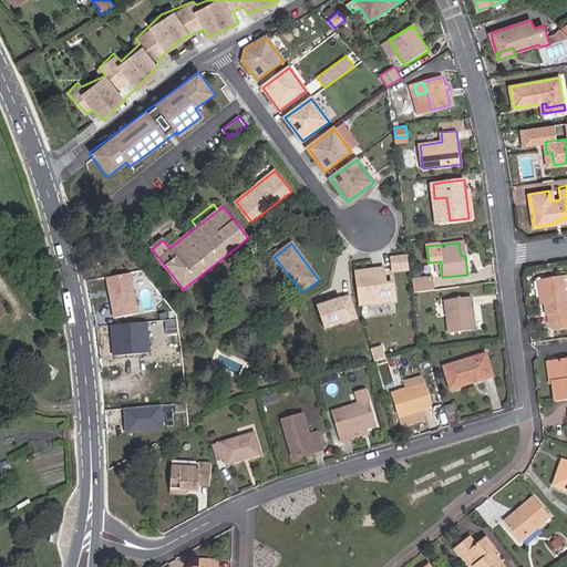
[(440,264),(429,265),(430,275),(434,274),(435,285),(468,282),(467,277),(440,278),(440,264)]
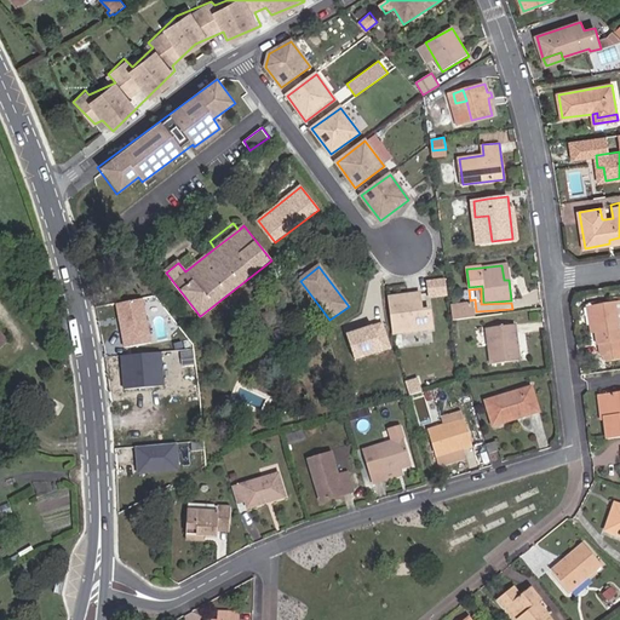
[(419,293),(389,297),(392,332),(432,327),(430,309),(422,310),(419,293)]
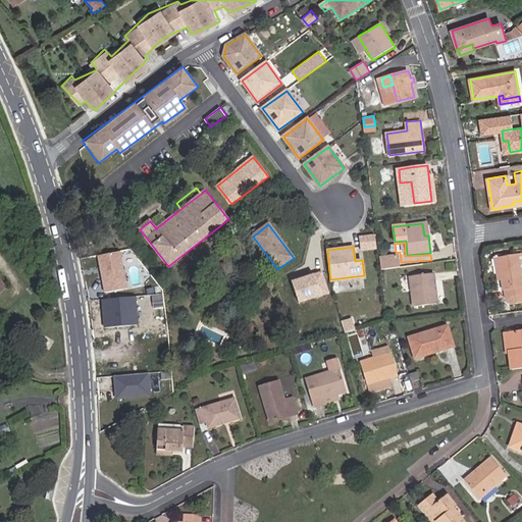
[(123,251),(99,253),(102,291),(126,289),(123,251)]
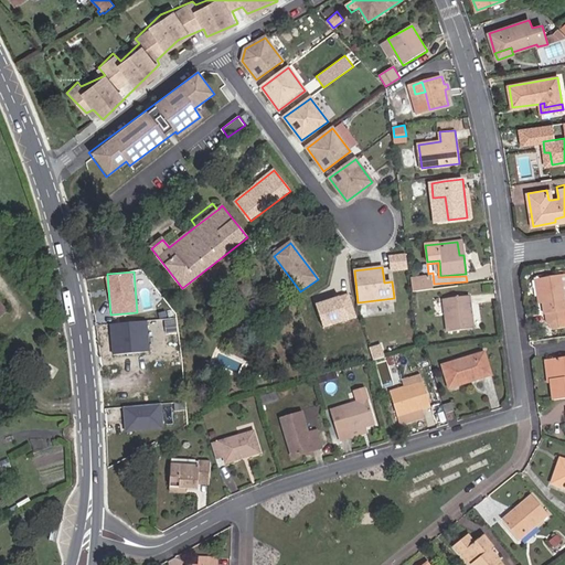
[(544,302),(543,302),(545,312),(546,312),(547,322),(553,321),(562,320),(563,326),(564,326),(564,274),(541,278),(544,302)]
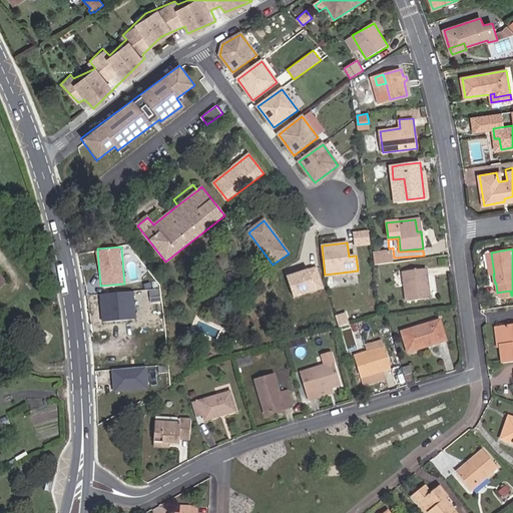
[(391,249),(373,251),(375,264),(392,262),(391,249)]
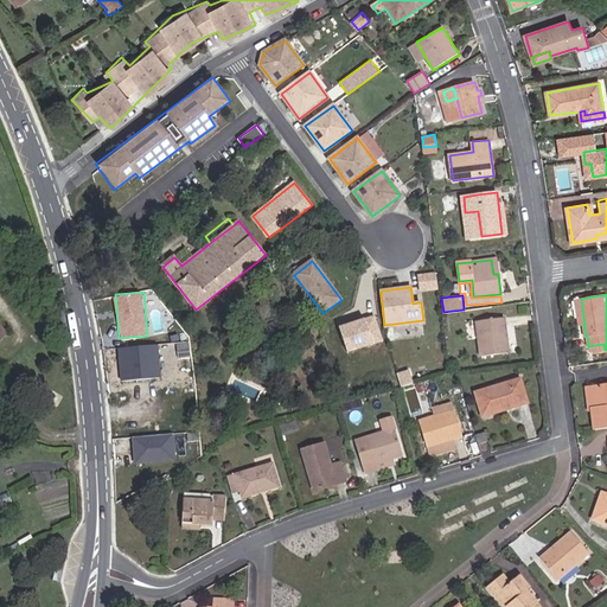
[(266,317),(262,306),(254,310),(259,320),(266,317)]
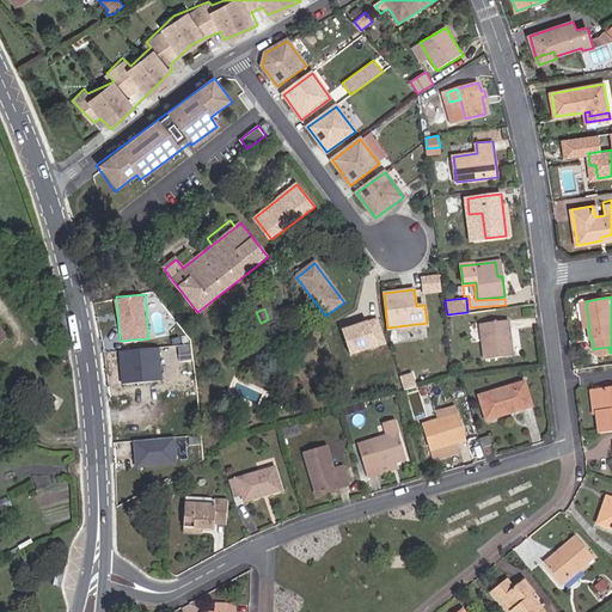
[(340,329),(349,355),(387,343),(378,316),(340,329)]
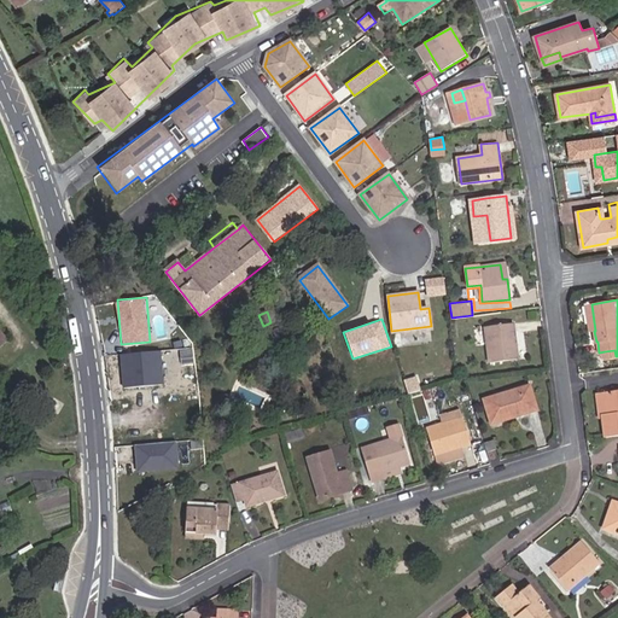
[(513,345),(509,322),(485,326),(489,362),(518,359),(517,344),(513,345)]
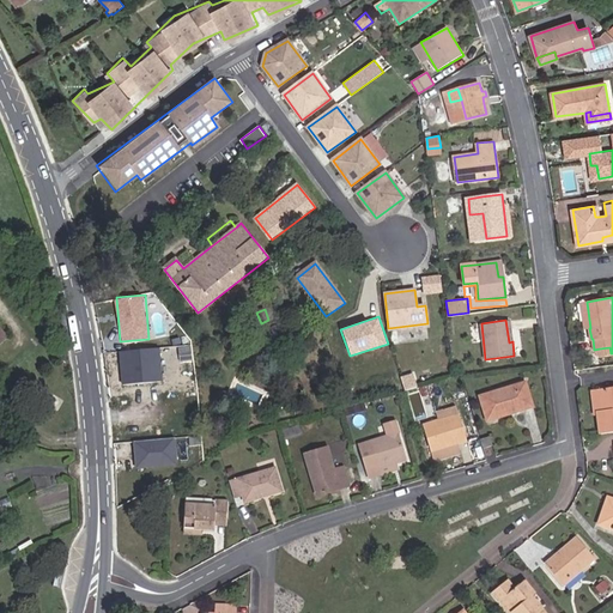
[(161,347),(119,350),(121,383),(163,381),(161,347)]
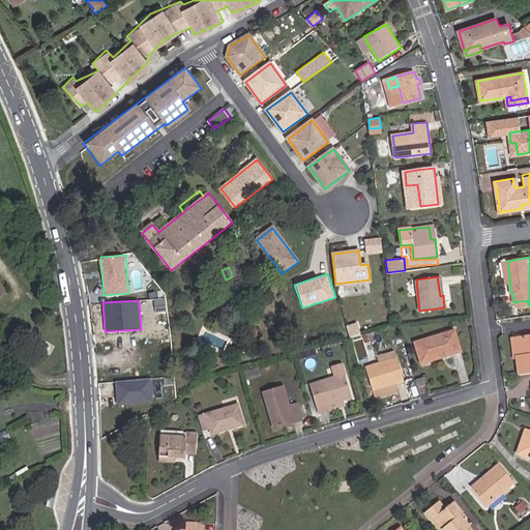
[(440,355),(461,348),(454,329),(414,342),(420,363),(441,358),(440,355)]
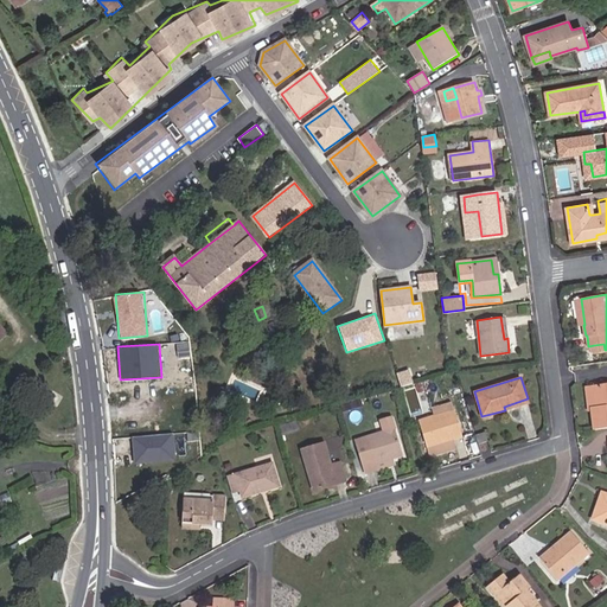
[(592,410),(595,429),(606,427),(606,384),(590,388),(593,407),(589,408),(589,410),(592,410)]
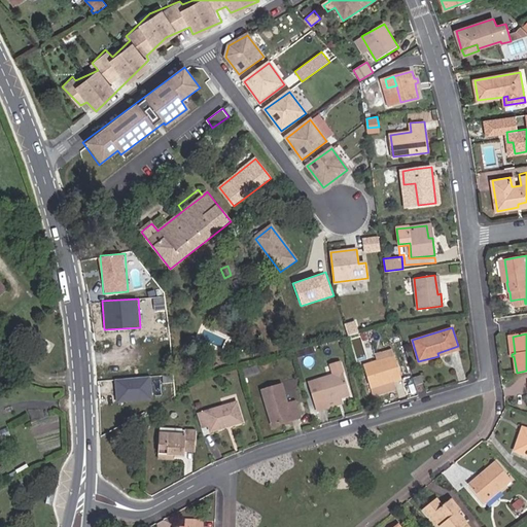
[(459,350),(458,346),(437,353),(438,356),(459,350)]
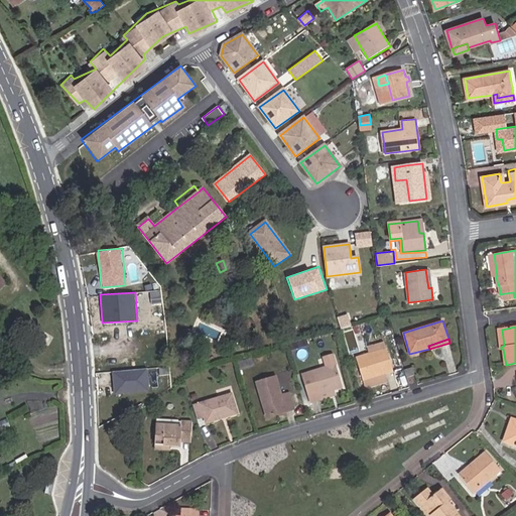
[(393,371),(387,348),(356,357),(365,388),(388,381),(385,373),(393,371)]
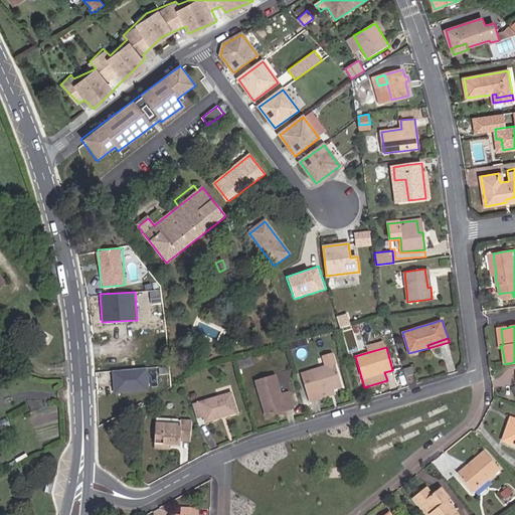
[(319,392),(342,386),(336,364),(333,353),(323,357),(326,366),(313,370),(319,392)]
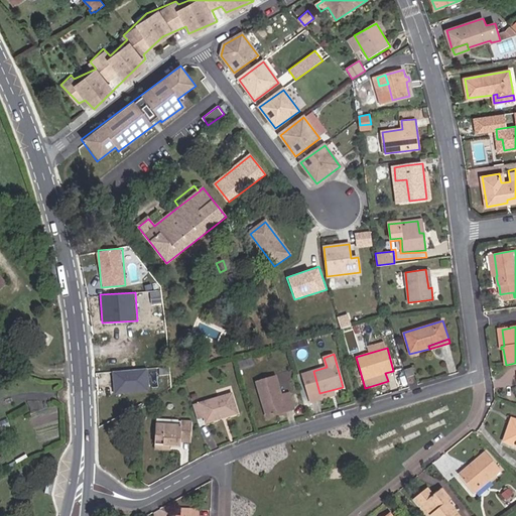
[(150,390),(147,367),(112,371),(115,394),(150,390)]
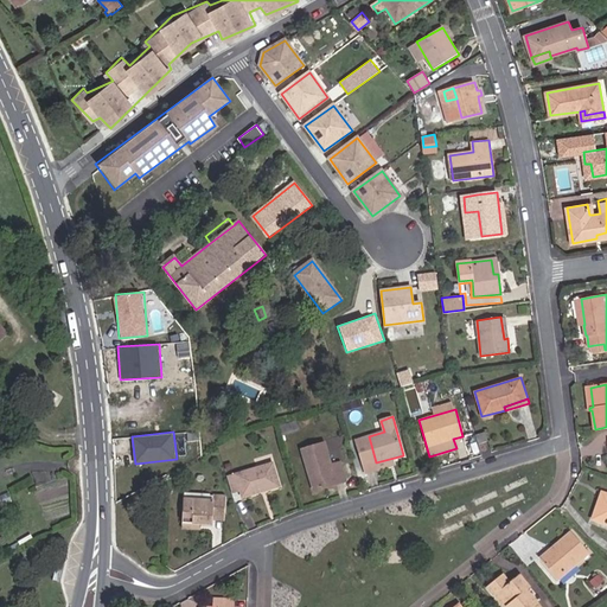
[(486,432),(475,434),(479,443),(489,440),(486,432)]
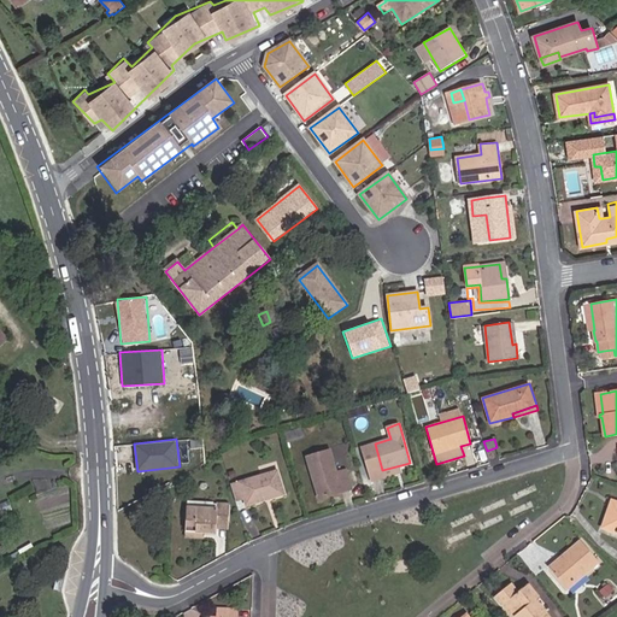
[(330,450),(307,457),(319,498),(352,488),(347,470),(338,472),(330,450)]
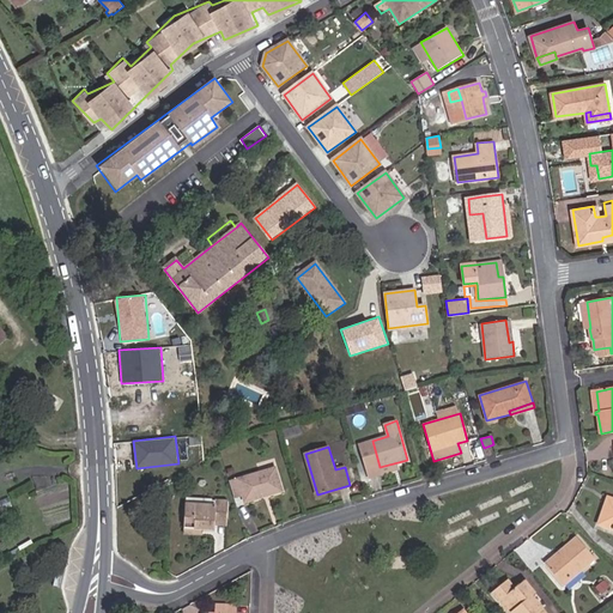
[(275,467),(230,480),(235,497),(243,495),(246,501),(281,490),(275,467)]
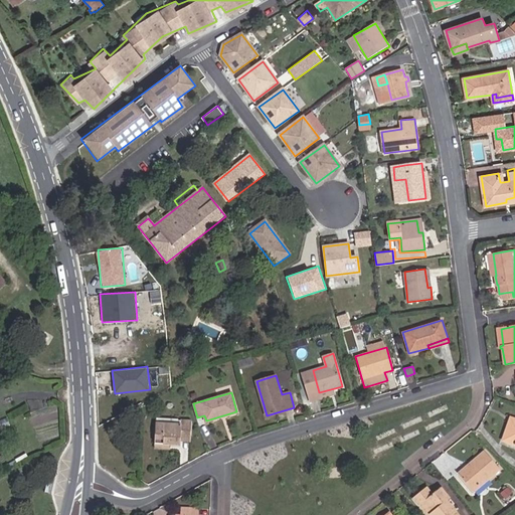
[(155,443),(171,444),(180,445),(181,441),(191,441),(192,420),(180,419),(180,423),(156,422),(155,443)]
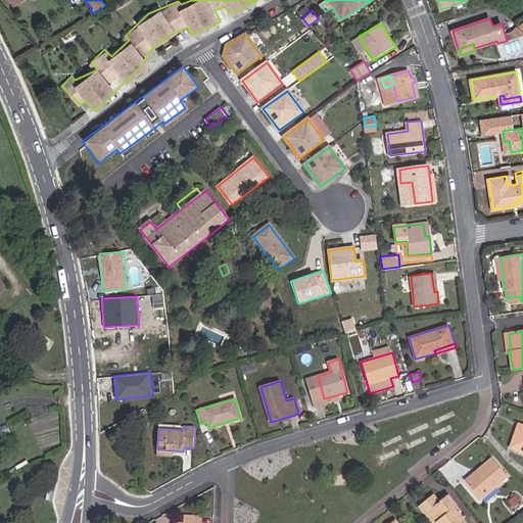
[(522,430),(519,429),(512,446),(522,449),(522,430)]
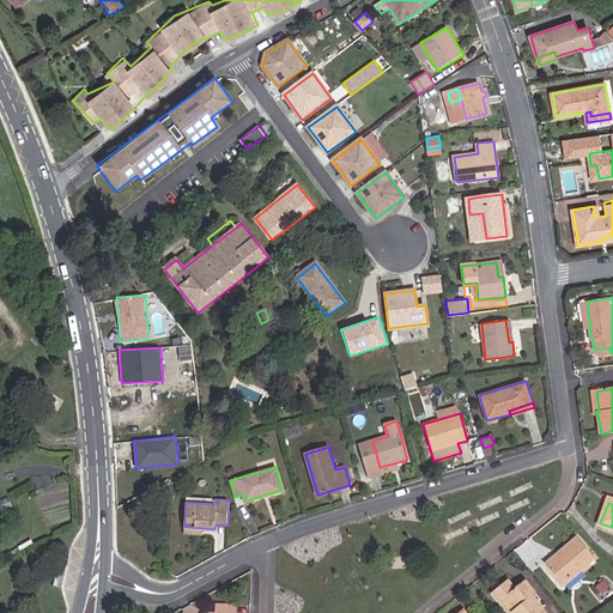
[(577,538),(546,564),(564,586),(595,559),(577,538)]
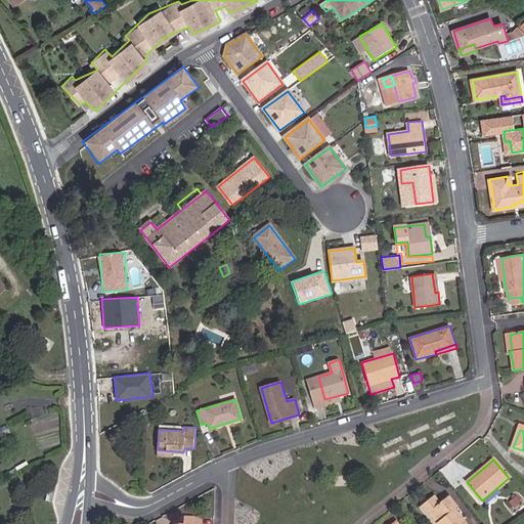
[(441,522),(439,523),(438,523),(467,523),(455,510),(459,508),(449,496),(440,504),(434,496),(421,507),(427,515),(432,511),(441,522)]
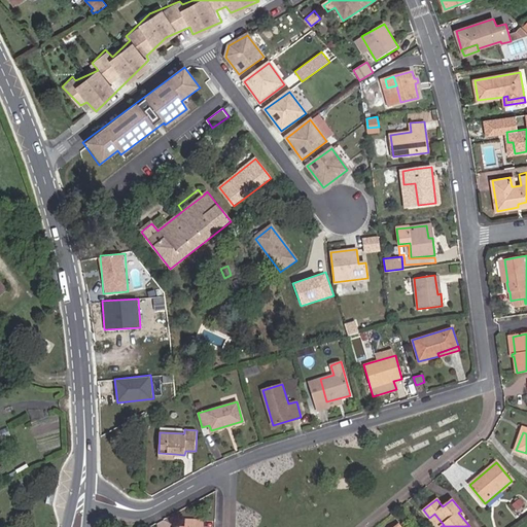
[(436,526),(441,526),(442,526),(444,525),(434,514),(429,518),(436,526)]
